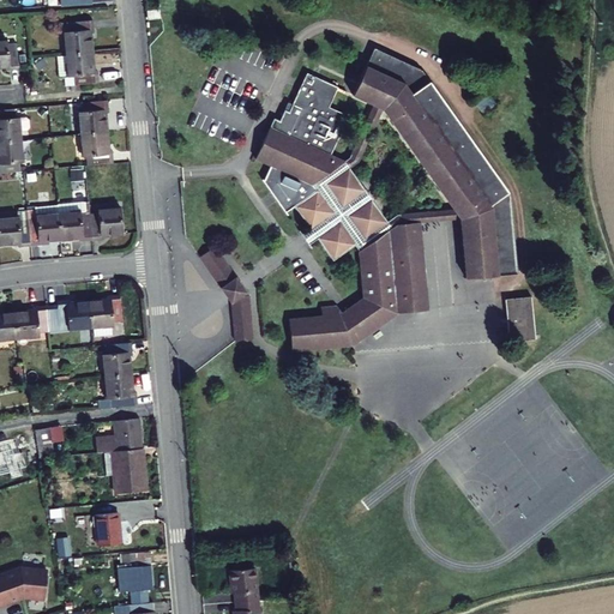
[(65,0),(66,13),(85,12),(85,2),(96,1),(95,0),(65,0)]
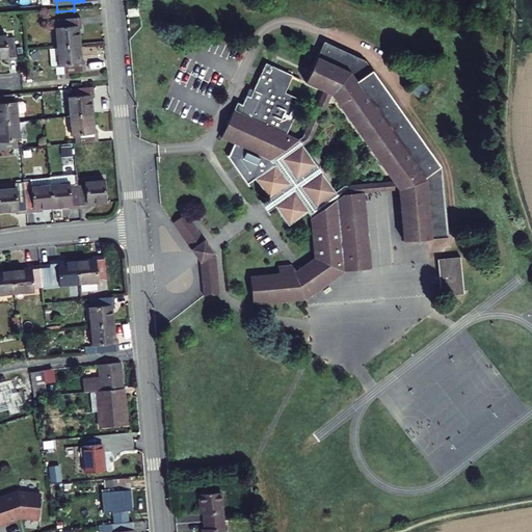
[(56,24),(57,32),(54,32),(56,52),(78,50),(77,34),(79,34),(78,22),(56,24)]
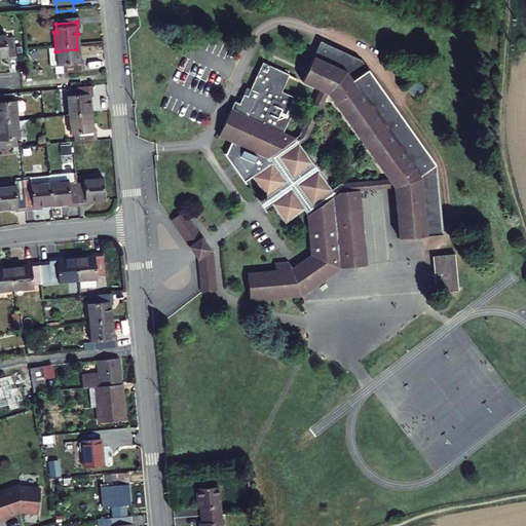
[(392,184),(397,236),(441,232),(436,163),(360,54),(317,37),(298,81),(325,96),(334,100),(392,184)]
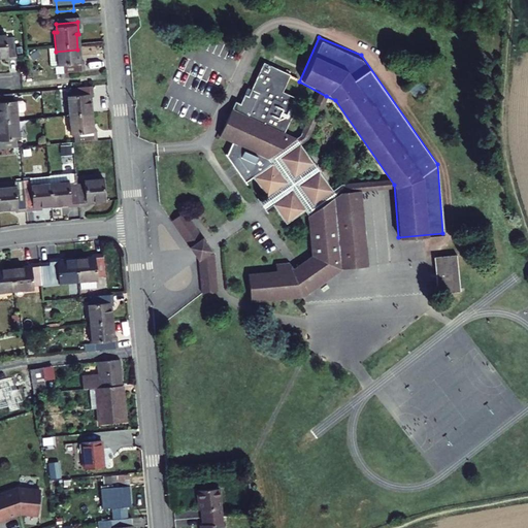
[(6,42),(6,38),(0,38),(0,61),(4,61),(5,65),(17,64),(14,41),(6,42)]
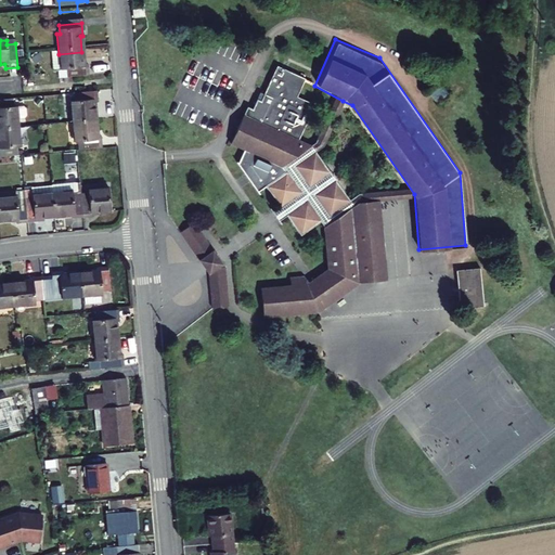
[(86,68),(82,69),(81,52),(59,54),(60,75),(63,74),(63,81),(87,80),(86,68)]
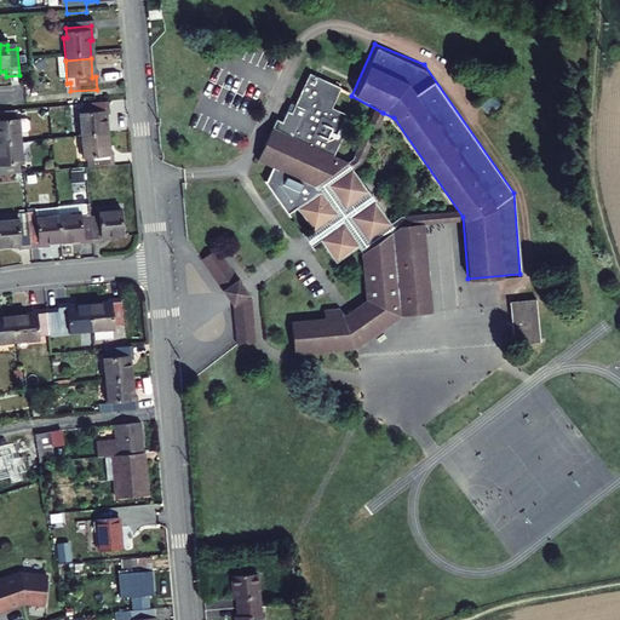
[(356,344),(402,311),(435,309),(425,222),(391,224),(350,161),(349,159),(333,153),(349,112),(329,103),(337,82),(305,69),(288,109),(283,107),(279,119),(274,116),(256,155),(275,162),(271,173),(285,179),(296,172),(315,179),(320,187),(294,205),(310,228),(304,231),(309,236),(313,244),(319,240),(333,260),(357,244),(362,247),(366,296),(339,314),(332,303),(321,303),(322,315),(291,317),(293,349),(356,344)]
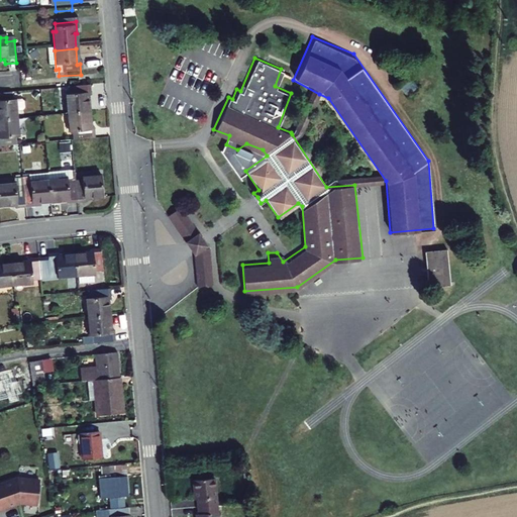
[(92,97),(91,88),(69,90),(70,96),(67,96),(68,115),(90,113),(89,97),(92,97)]
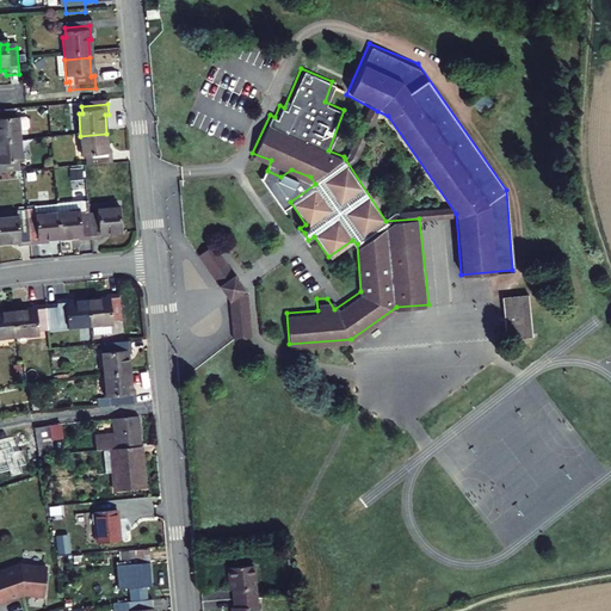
[(17,119),(12,121),(12,112),(0,113),(0,143),(18,142),(18,134),(28,133),(30,130),(30,122),(26,119),(17,121),(17,119)]
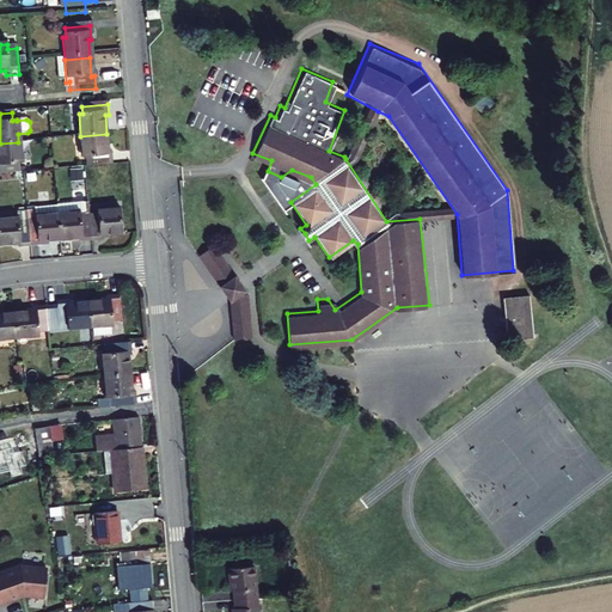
[(111,152),(108,152),(106,134),(80,136),(83,159),(86,159),(86,166),(112,164),(111,152)]
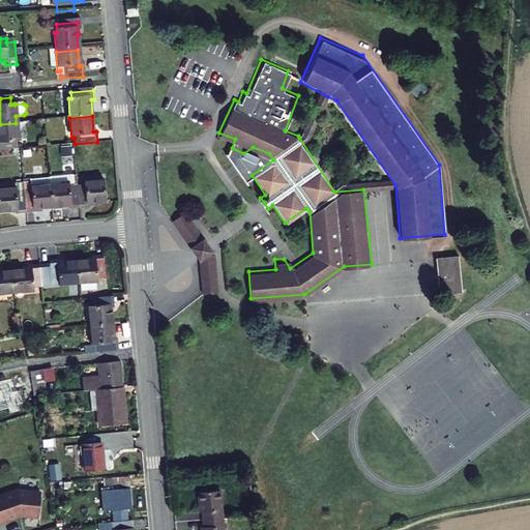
[(13,143),(18,143),(16,123),(0,124),(0,150),(15,149),(13,143)]
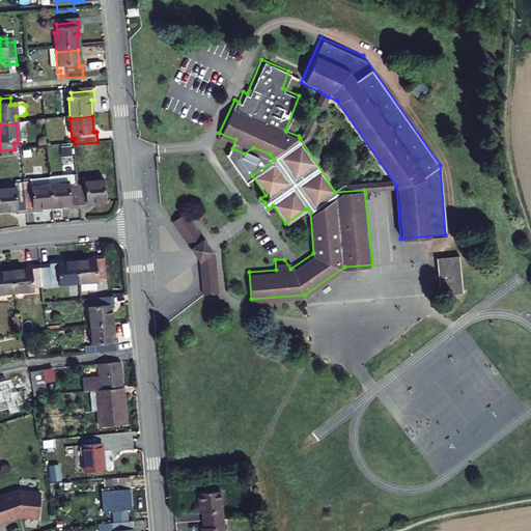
[(73,183),(72,174),(49,176),(49,185),(73,183)]
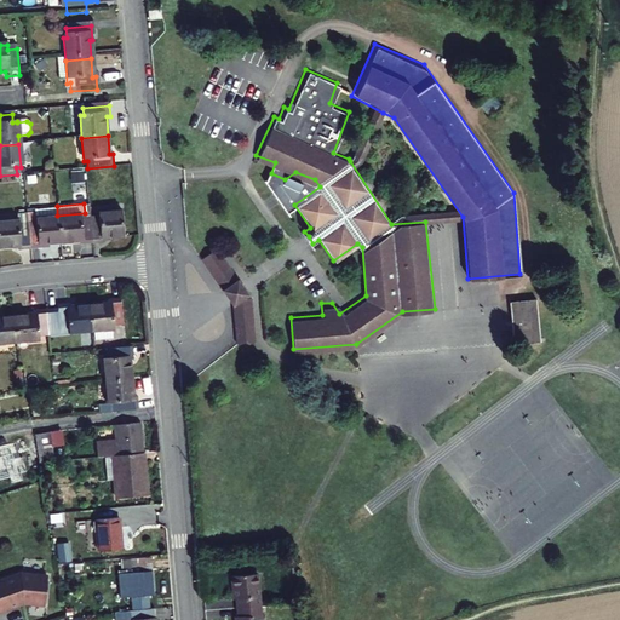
[(84,204),(85,213),(57,216),(59,242),(79,240),(80,245),(91,244),(90,217),(89,204),(84,204)]
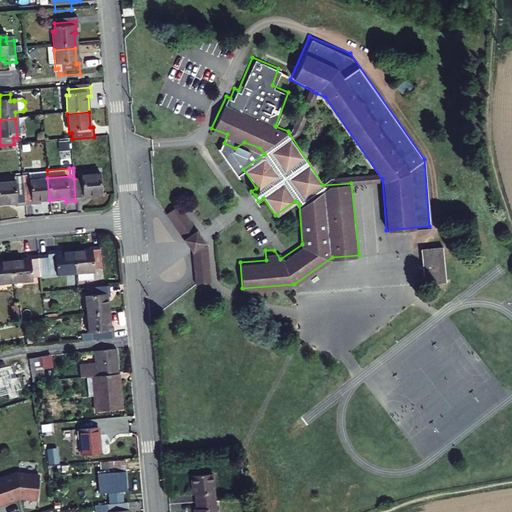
[(47,170),(28,172),(29,180),(47,178),(47,170)]
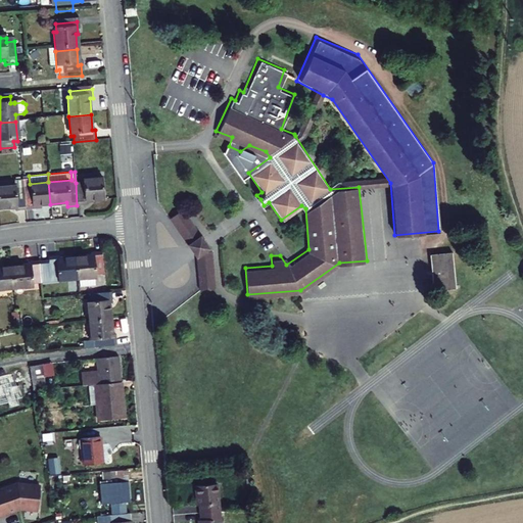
[(84,179),(84,183),(76,183),(77,205),(89,204),(88,201),(103,199),(102,177),(84,179)]
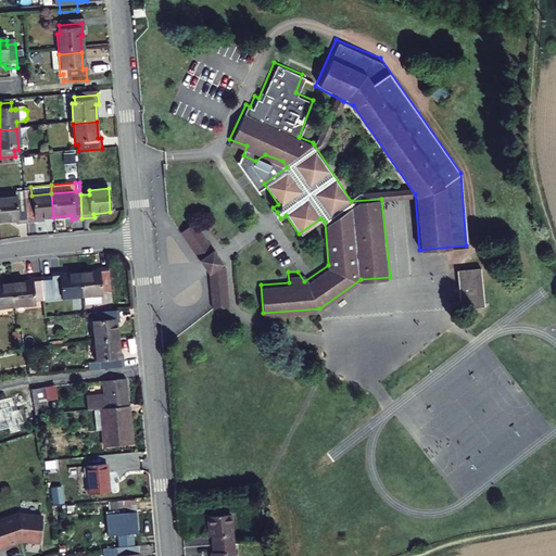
[(32,196),(32,199),(24,200),(26,224),(37,223),(37,218),(53,217),(51,193),(32,196)]
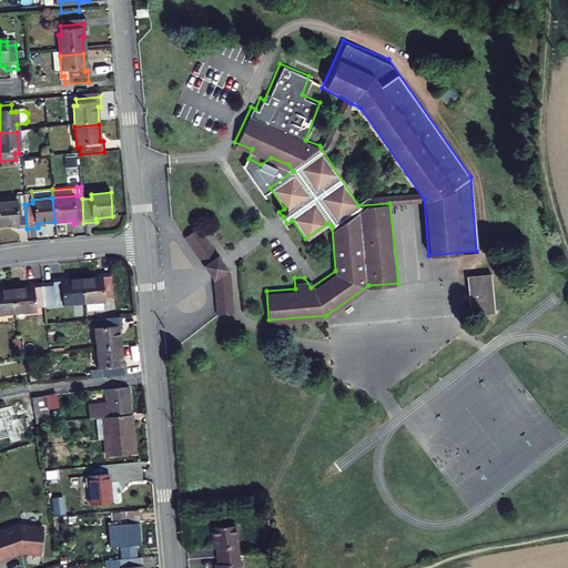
[(17,205),(16,201),(0,202),(0,226),(14,225),(14,230),(27,229),(24,204),(17,205)]
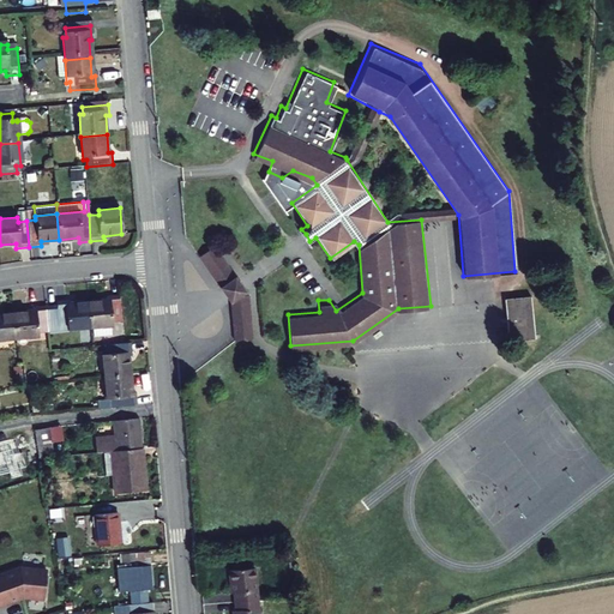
[(198,251),(218,283),(235,272),(212,240),(198,251)]
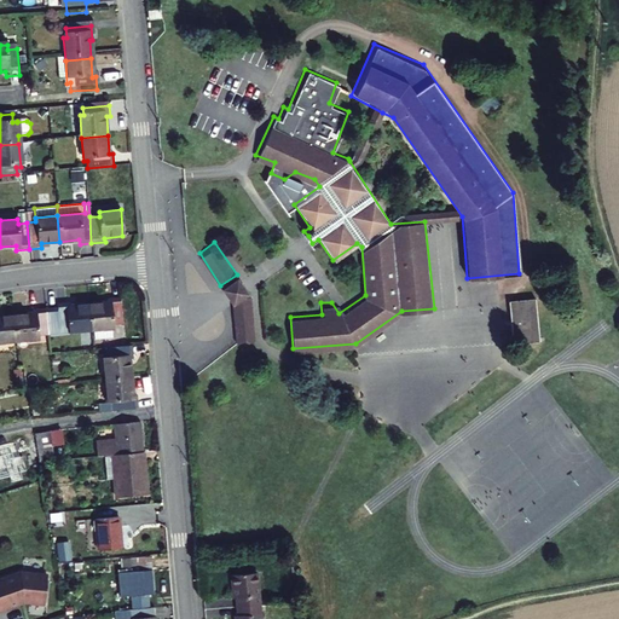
[(226,291),(232,300),(248,289),(242,281),(237,275),(220,285),(226,291)]
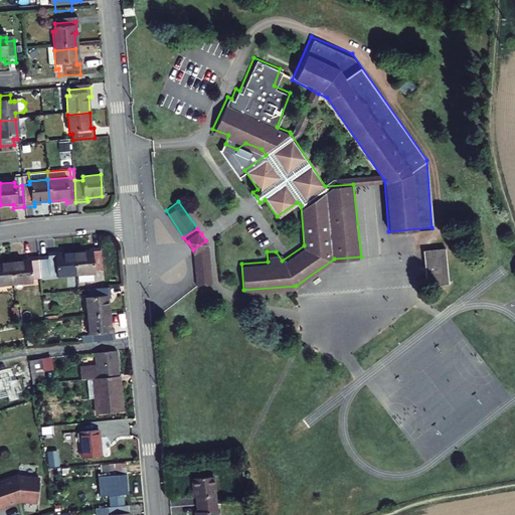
[(193,249),(195,281),(210,281),(206,240),(193,249)]
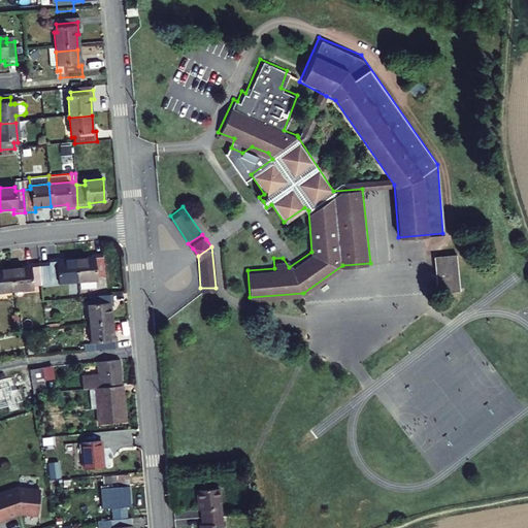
[(94,256),(94,260),(77,261),(79,284),(96,283),(100,282),(99,278),(105,277),(103,255),(94,256)]
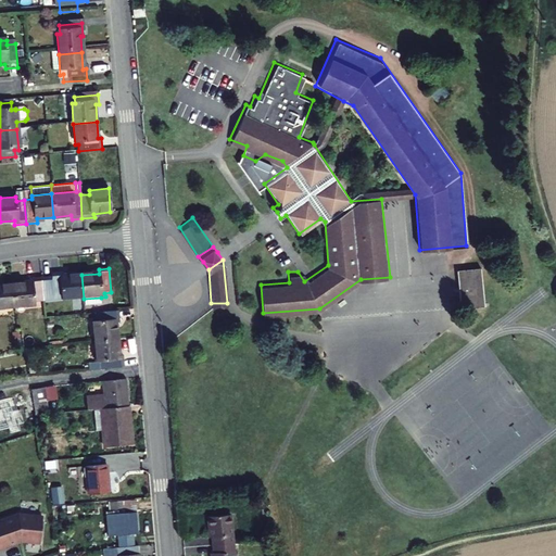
[(483,270),(458,270),(458,310),(485,310),(483,270)]
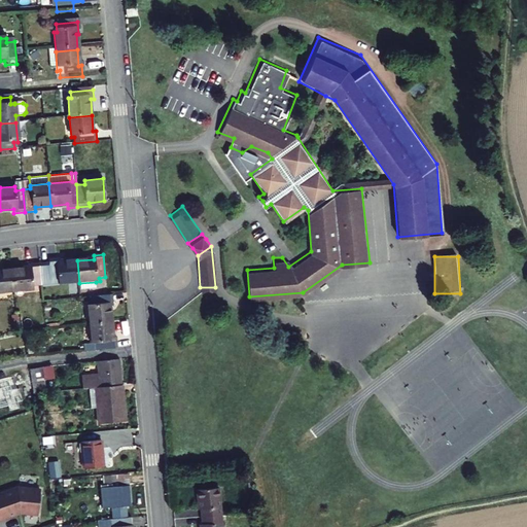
[(50,264),(41,265),(41,270),(43,286),(79,283),(77,260),(61,262),(61,259),(50,260),(50,264)]
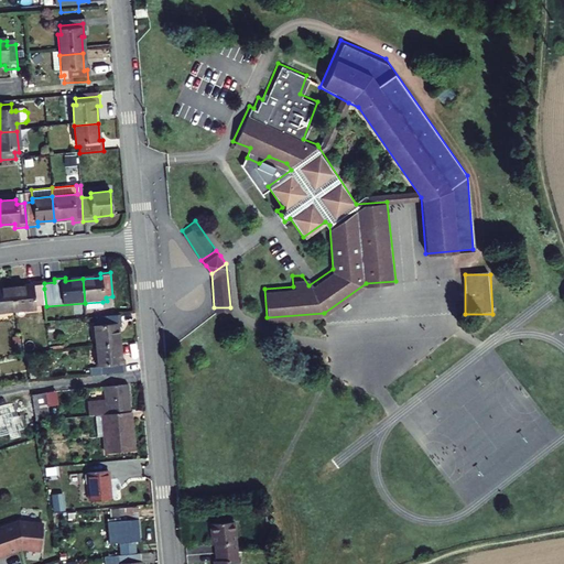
[(32,290),(32,293),(15,294),(18,318),(38,317),(38,313),(46,313),(46,306),(44,289),(32,290)]
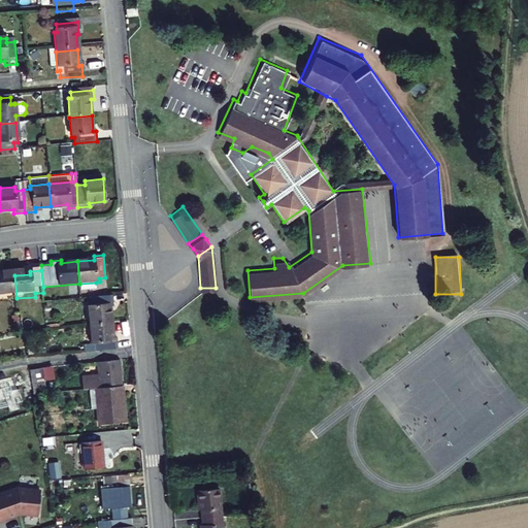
[(0,299),(17,298),(14,275),(0,276),(0,299)]
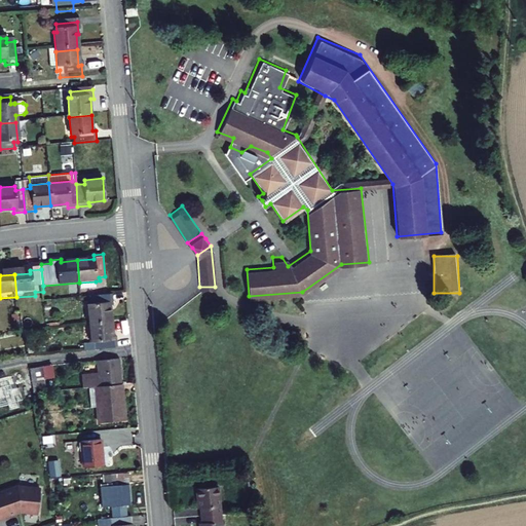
[(97,290),(96,282),(79,283),(80,291),(97,290)]
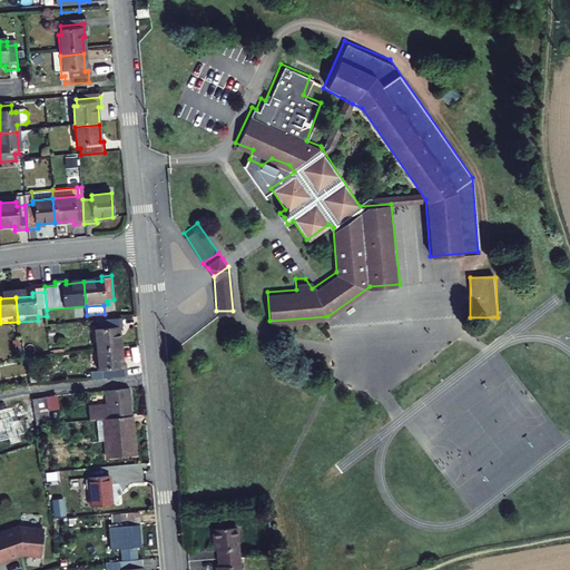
[(124,334),(123,321),(99,323),(100,332),(96,333),(98,353),(121,351),(120,334),(124,334)]
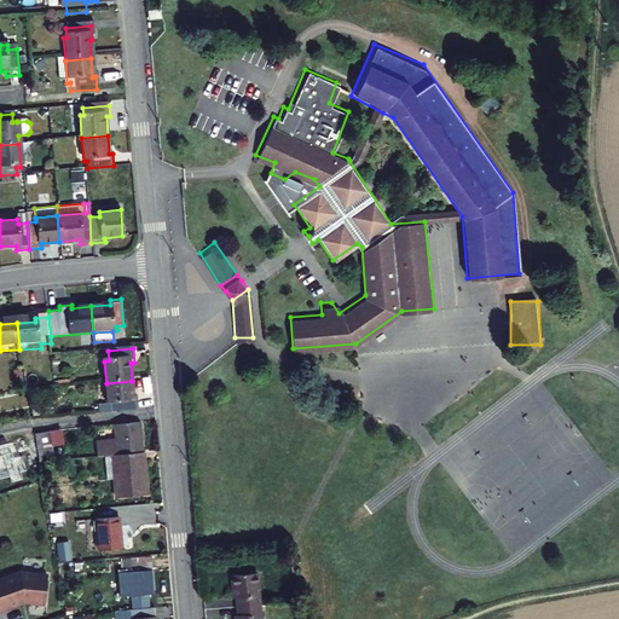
[(139,400),(134,400),(132,381),(106,383),(108,405),(113,405),(114,414),(139,411),(139,400)]
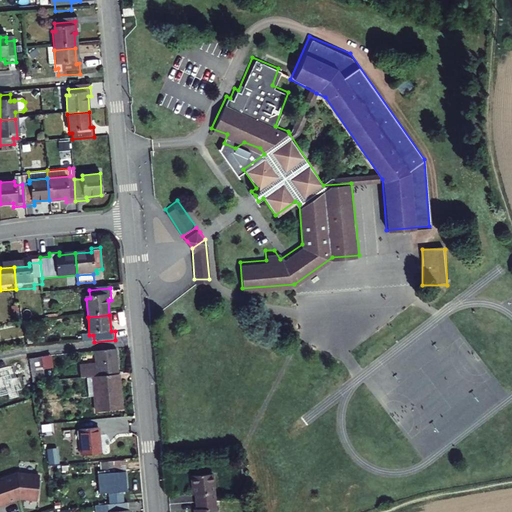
[(90,354),(91,367),(74,369),(75,381),(93,379),(115,377),(117,377),(115,352),(90,354)]
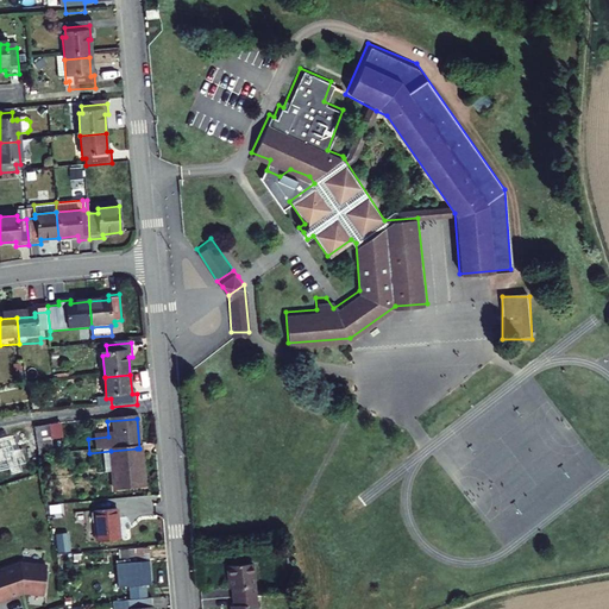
[(51,443),(49,428),(35,429),(36,445),(48,443),(51,443)]
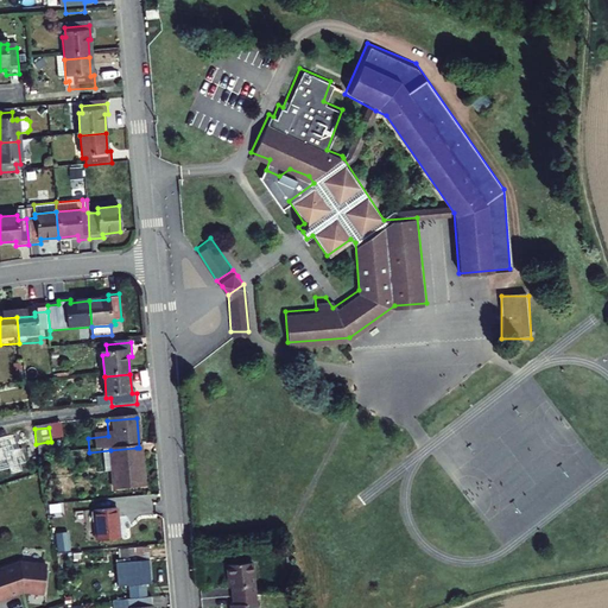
[(38,457),(49,456),(48,442),(36,444),(38,457)]
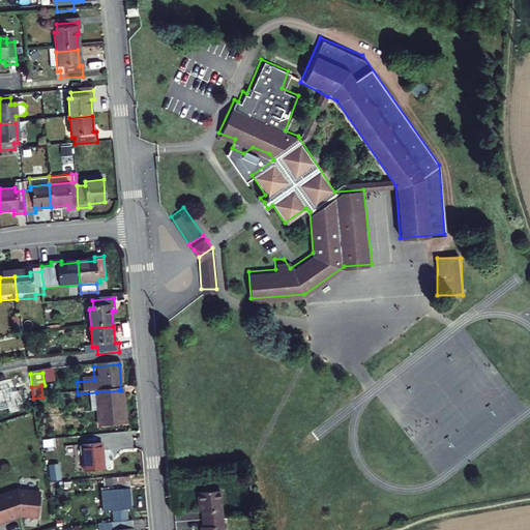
[(124,417),(121,417),(119,390),(96,392),(99,429),(125,425),(124,417)]
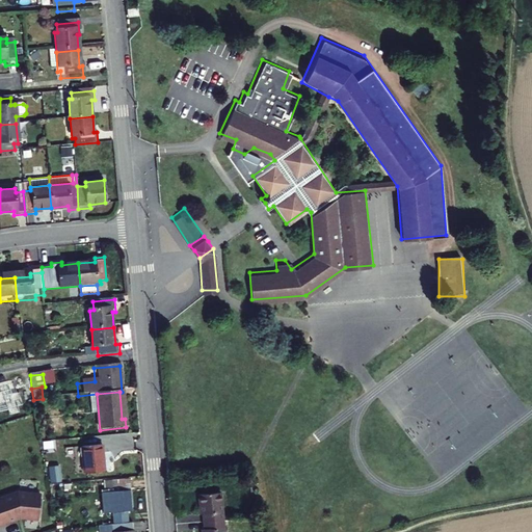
[(104,471),(101,446),(82,448),(85,473),(104,471)]
